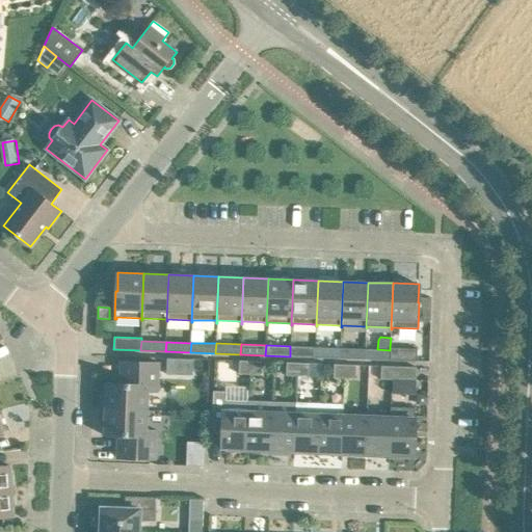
[(315,357),(315,347),(290,346),(290,356),(315,357)]
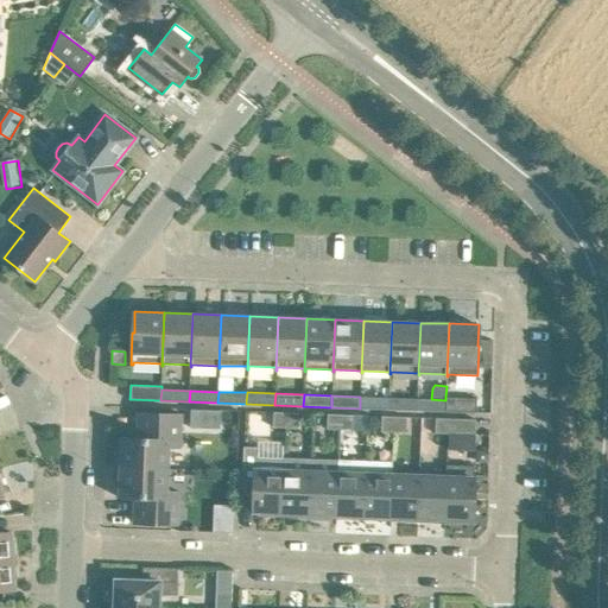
[(388,410),(390,398),(360,397),(360,409),(388,410)]
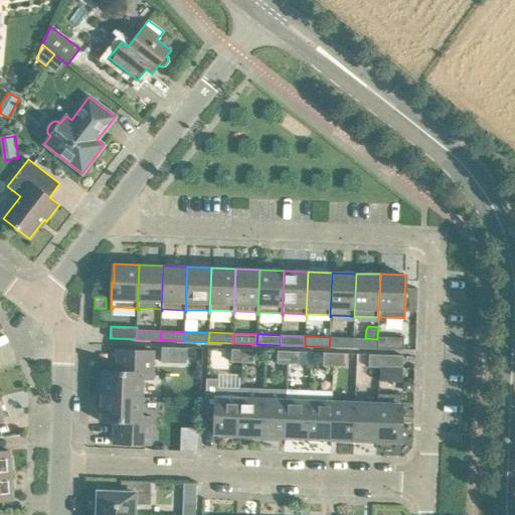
[(403,349),(403,337),(377,336),(377,339),(377,348),(403,349)]
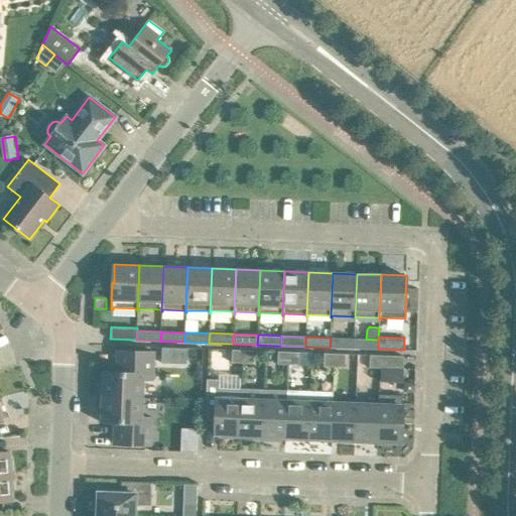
[(354,348),(355,339),(331,338),(330,348),(354,348)]
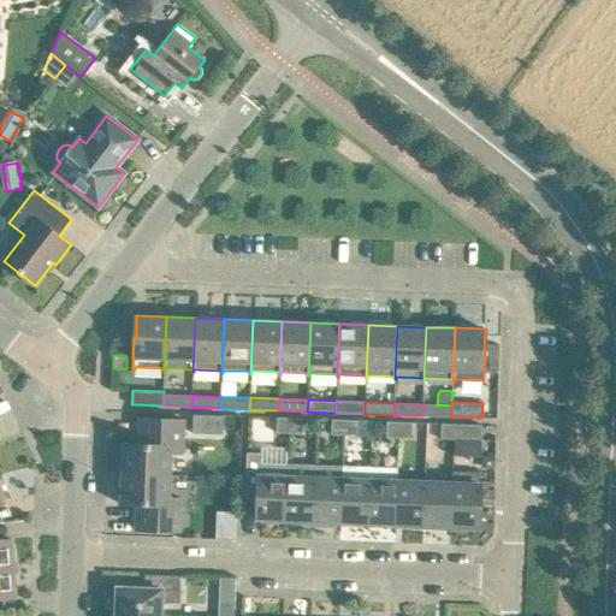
[(451,406),(437,404),(424,404),(422,415),(451,416),(451,406)]
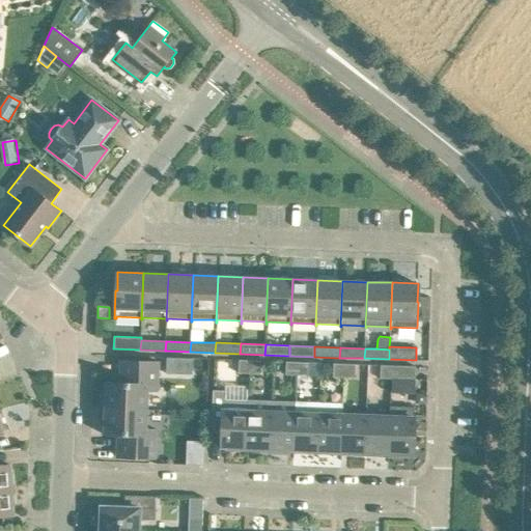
[(158,391),(159,362),(120,360),(119,383),(106,382),(105,396),(101,395),(101,408),(147,410),(148,390),(158,391)]
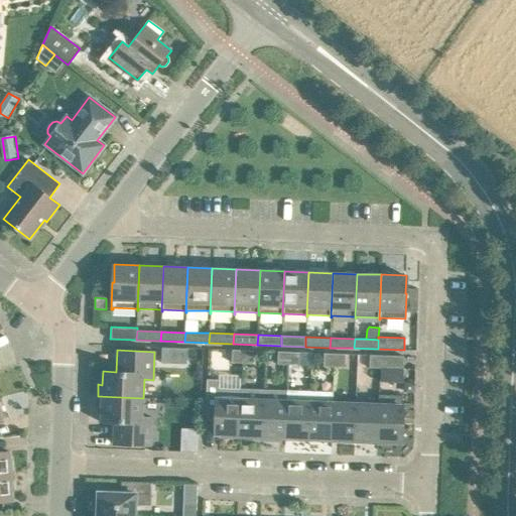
[(242,363),(243,350),(232,350),(232,363),(242,363)]
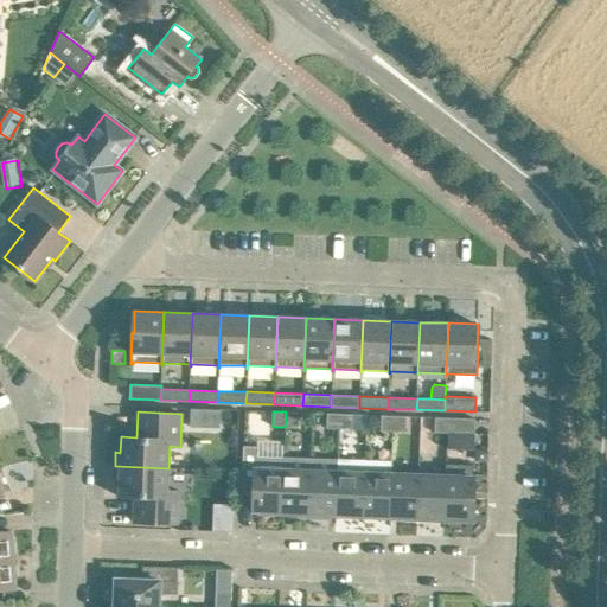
[(298,427),(298,413),(286,411),(285,427),(298,427)]
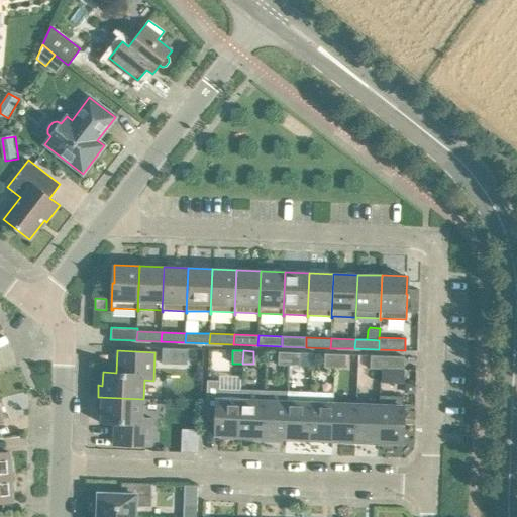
[(289,366),(289,352),(279,352),(278,365),(289,366)]
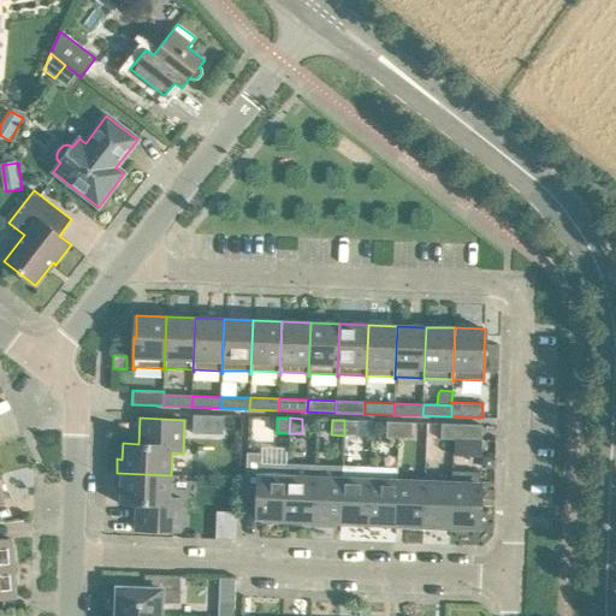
[(356,436),(357,420),(344,420),(344,436),(356,436)]
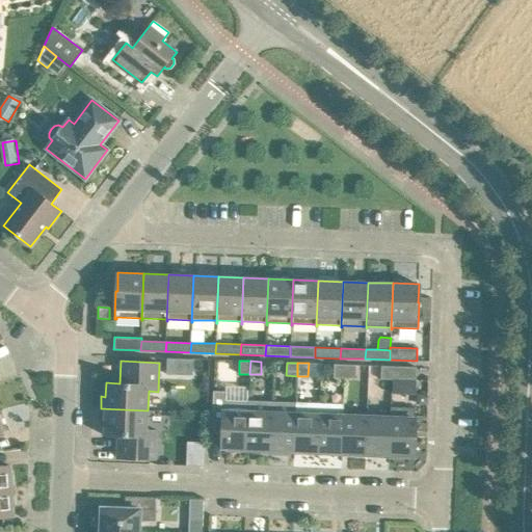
[(344,378),(345,365),(334,364),(334,377),(344,378)]
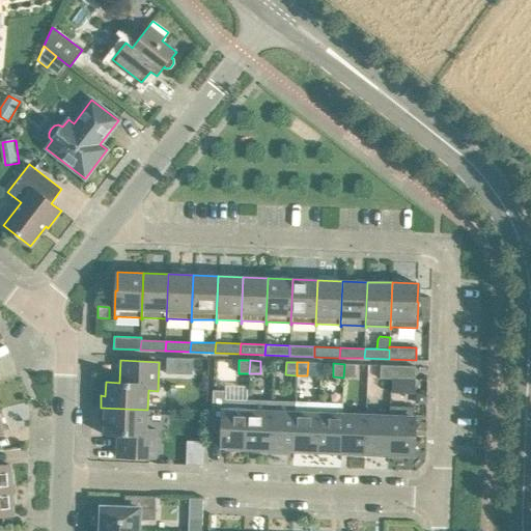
[(355,378),(355,364),(344,364),(343,378),(355,378)]
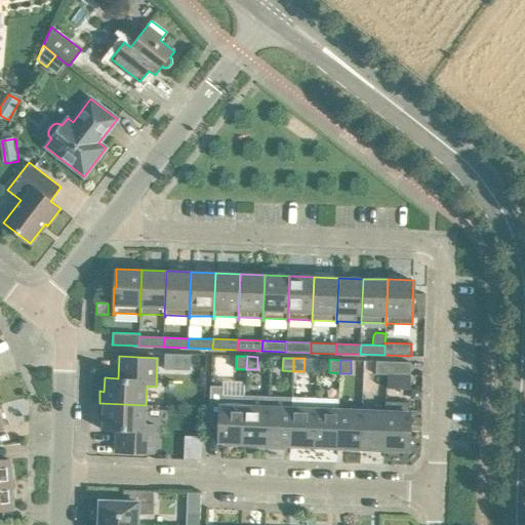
[(387,374),(387,361),(376,361),(375,374),(387,374)]
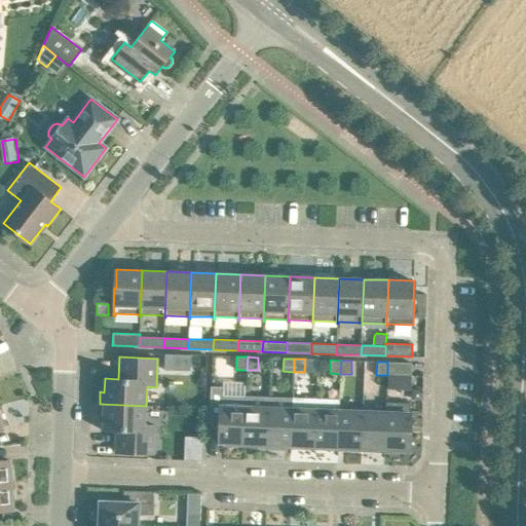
[(411,376),(412,363),(387,362),(387,375),(411,376)]
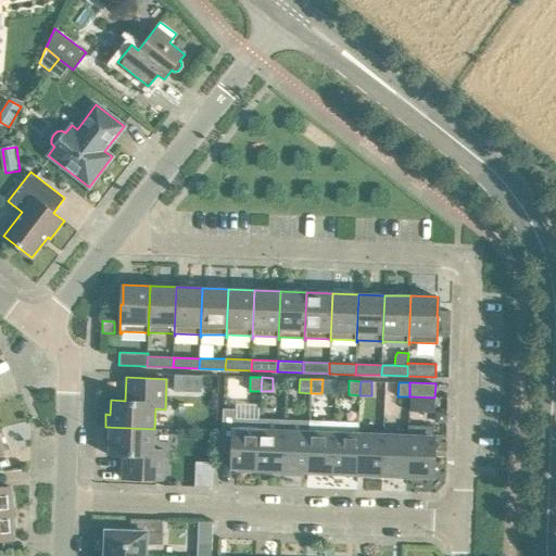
[(258,468),(260,419),(236,418),(236,408),(223,408),(222,443),(234,443),(232,468),(236,468),(236,471),(254,472),(254,468),(258,468)]
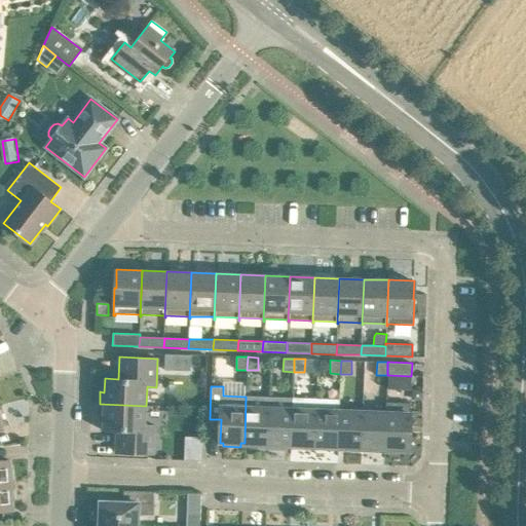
[(413,389),(413,401),(423,401),(423,390),(413,389)]
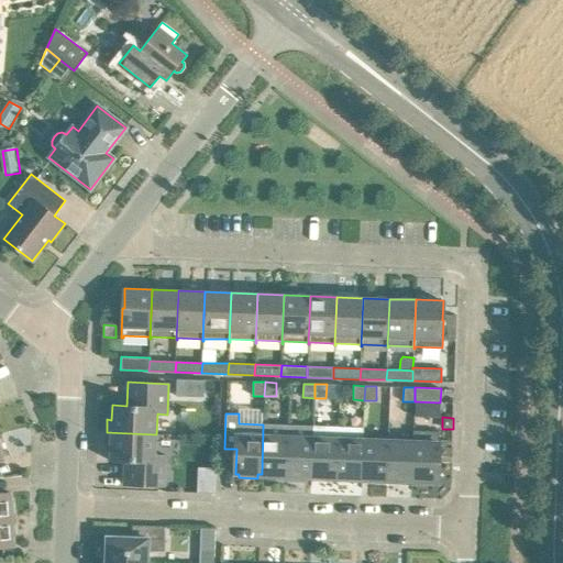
[(286,479),(288,426),(263,424),(262,474),(272,475),(272,478),(286,479)]
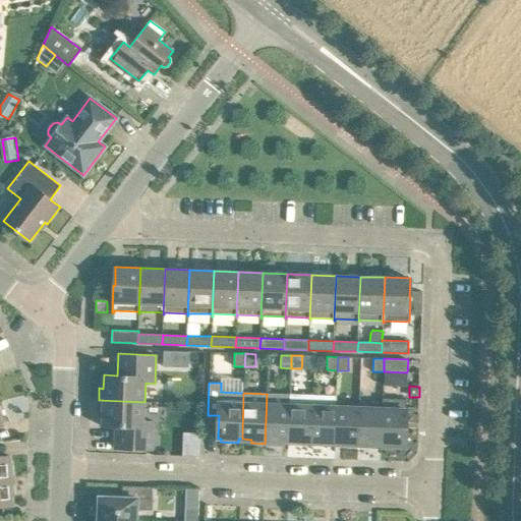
[(288,441),(290,395),(267,394),(265,444),(278,444),(278,441),(288,441)]
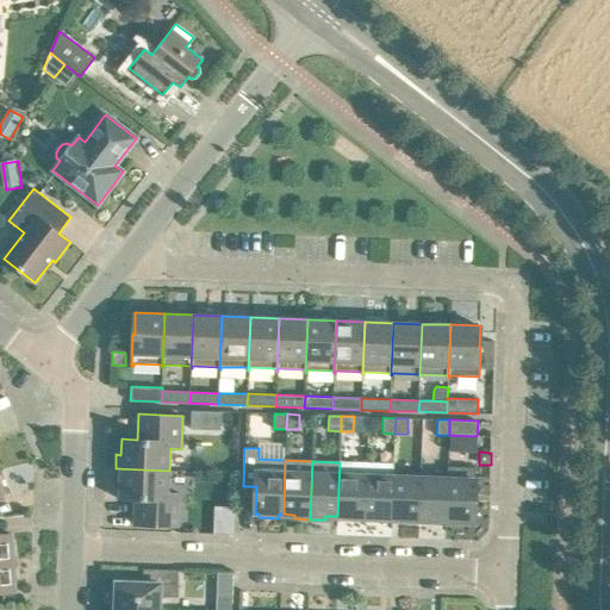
[(365,522),(367,464),(340,462),(337,516),(349,517),(349,521),(365,522)]
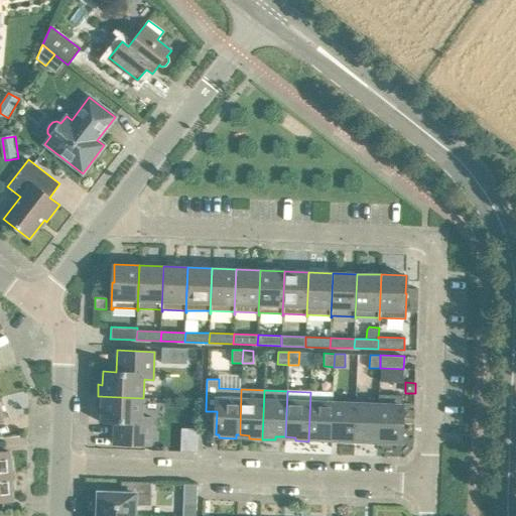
[(332,438),(333,403),(333,393),(310,392),(308,441),(321,441),(321,438),(332,438)]
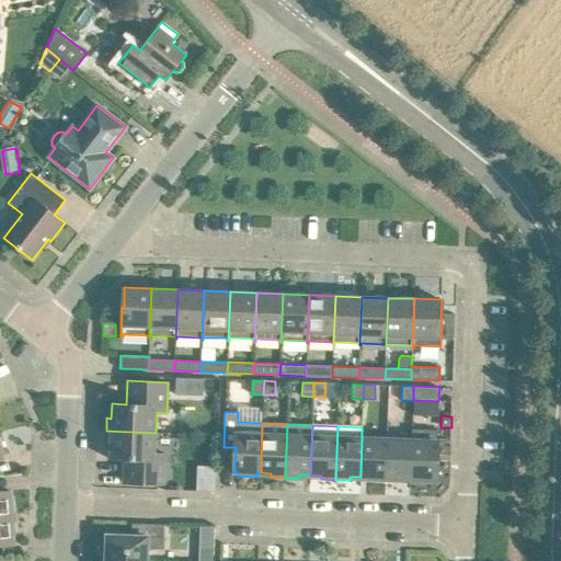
[(436,480),(437,441),(437,430),(412,428),(412,439),(410,479),(414,479),(413,482),(432,483),(432,479),(436,480)]
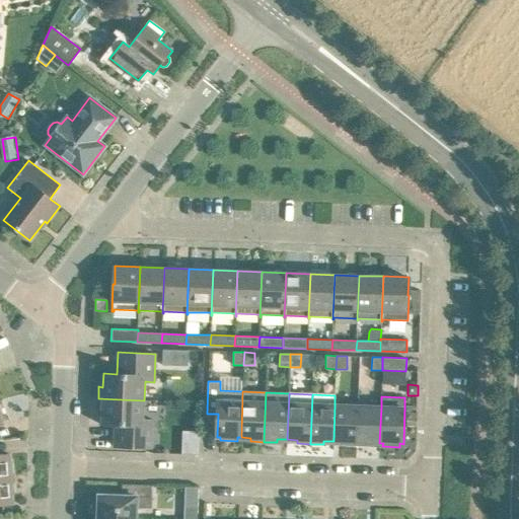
[(152,448),(153,420),(143,419),(144,400),(98,398),(97,411),(101,411),(101,425),(115,425),(114,446),(152,448)]
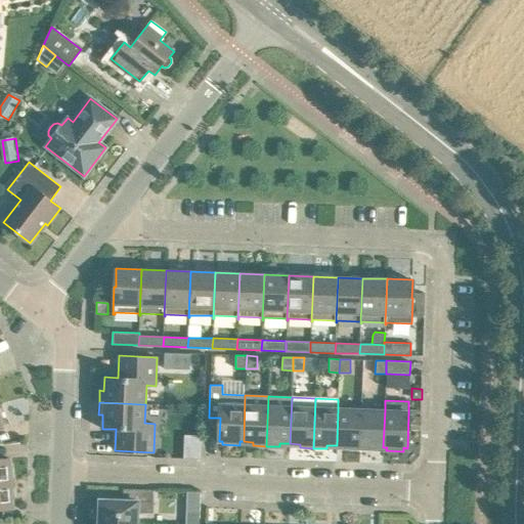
[(359,449),(361,410),(338,409),(337,445),(346,445),(346,449),(359,449)]
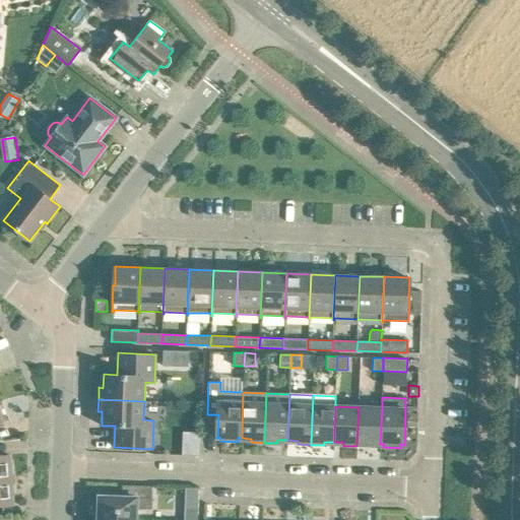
[(380,444),(382,407),(359,407),(356,446),(370,447),(371,443),(380,444)]
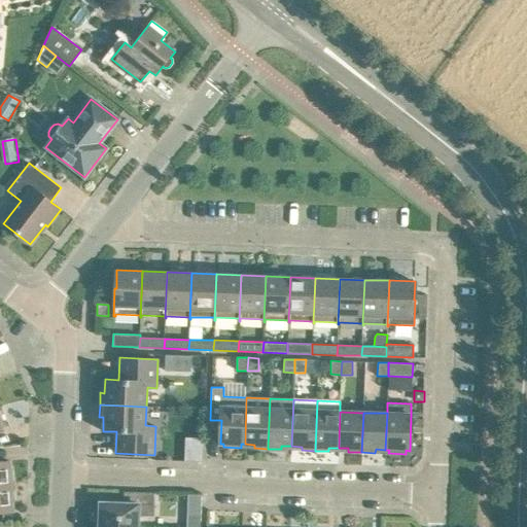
[(9,461),(0,461),(0,486),(14,486),(12,469),(10,469),(9,461)]
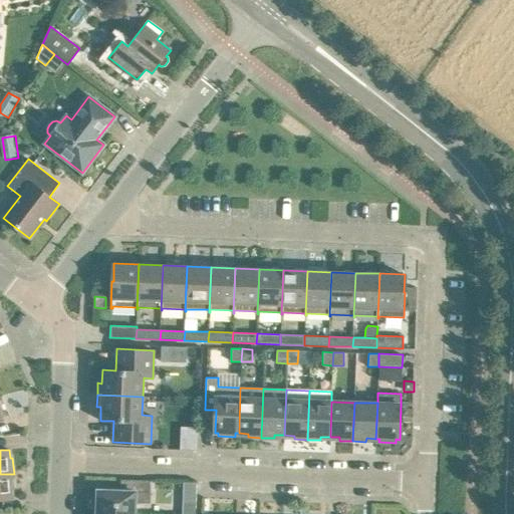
[(0,499),(13,499),(12,490),(15,490),(14,474),(0,474),(0,499)]
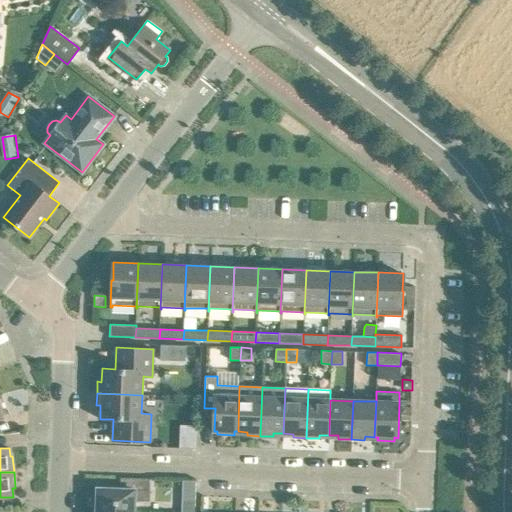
[(149,501),(150,479),(120,478),(119,489),(97,488),(96,511),(134,511),(134,501),(149,501)]
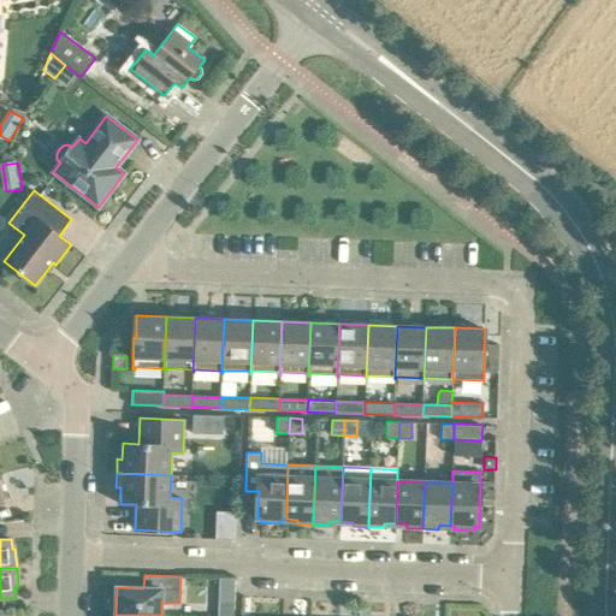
[(220,600),(219,615),(235,615),(236,600),(220,600)]
